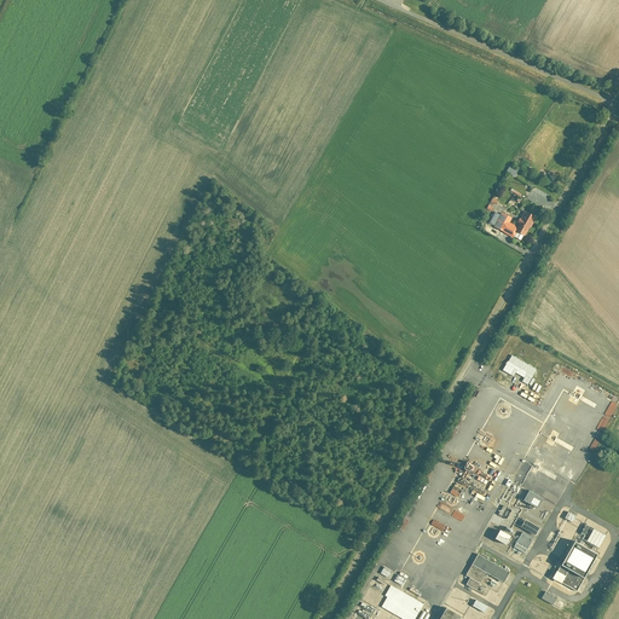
[(514,187),(512,192),(520,198),(524,194),(514,187)]
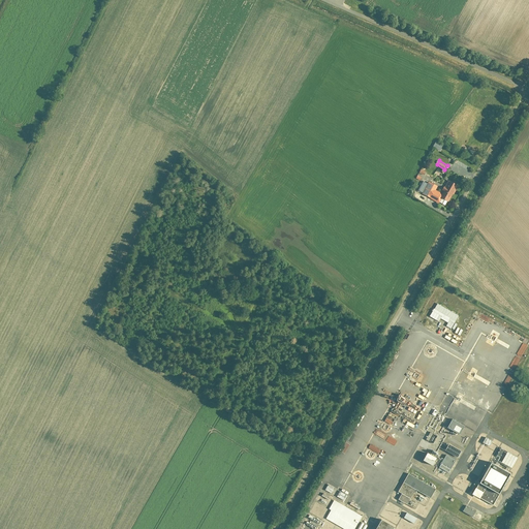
[(448,182),(441,194),(435,191),(437,187),(429,183),(427,186),(423,194),(422,195),(438,205),(441,199),(448,204),(458,187),(448,182)]
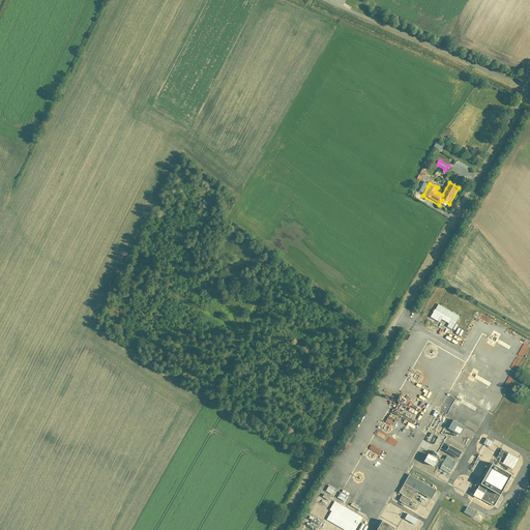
[(422,183),(418,192),(423,195),(428,186),(422,183)]
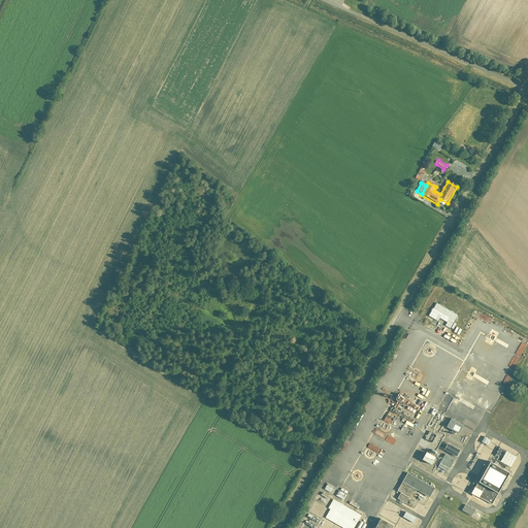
[(451,421),(446,429),(457,435),(462,428),(451,421)]
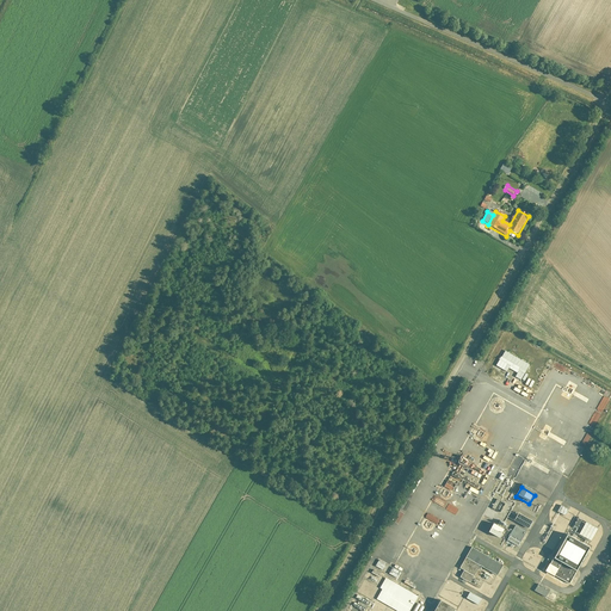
[(518,517),(514,524),(528,531),(532,524),(518,517)]
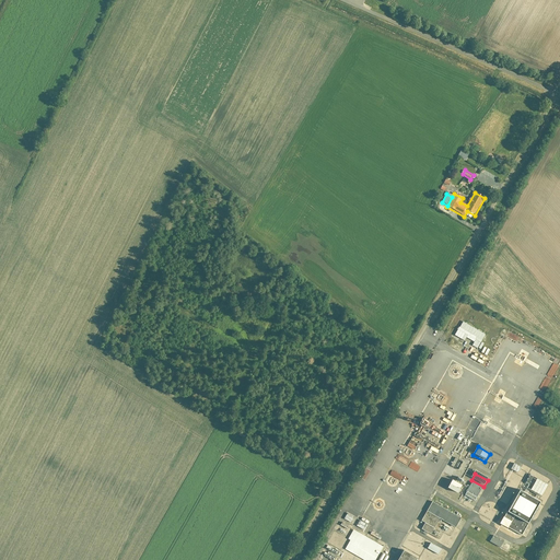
[(548,487),(536,480),(529,493),(540,500),(548,487)]
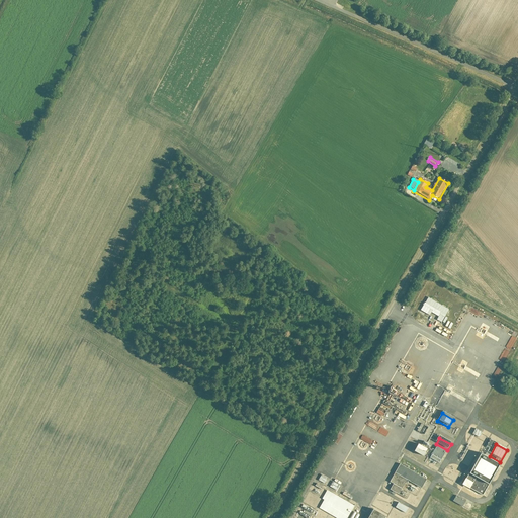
[(426,450),(417,445),(413,452),(422,457),(426,450)]
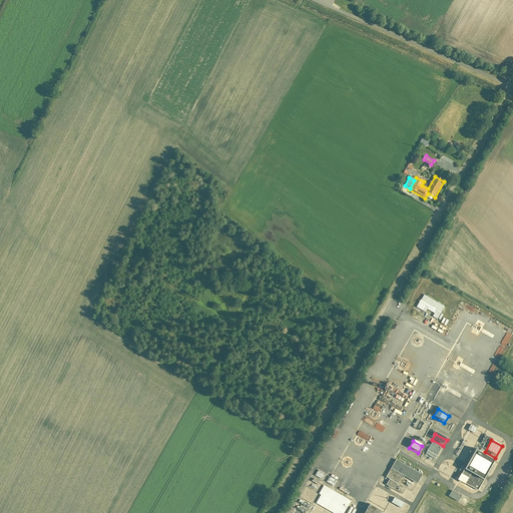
[(431,445),(426,454),(436,460),(441,451),(431,445)]
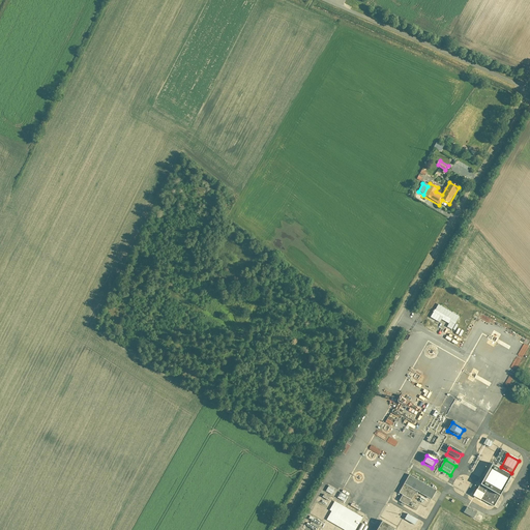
[(491,465),(472,496),(492,507),(510,476),(491,465)]
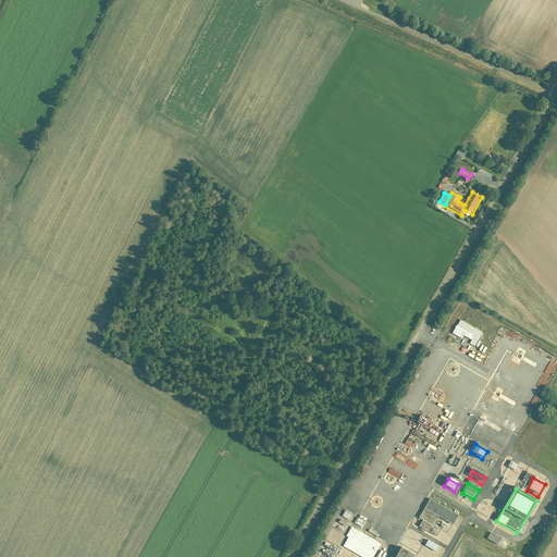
[(430,500),(424,510),(437,517),(453,527),(458,517),(430,500)]
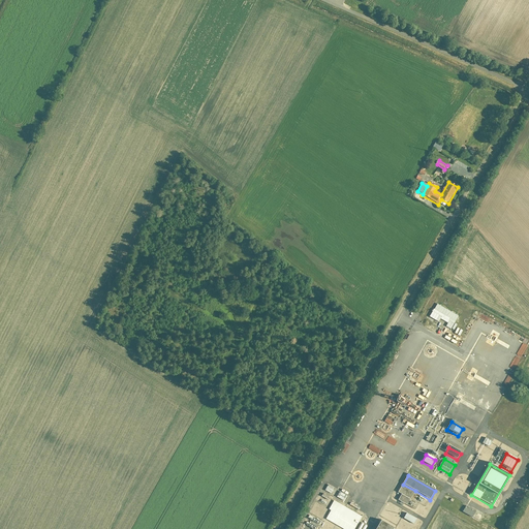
[(403,485),(398,494),(402,495),(410,500),(415,491),(403,485)]
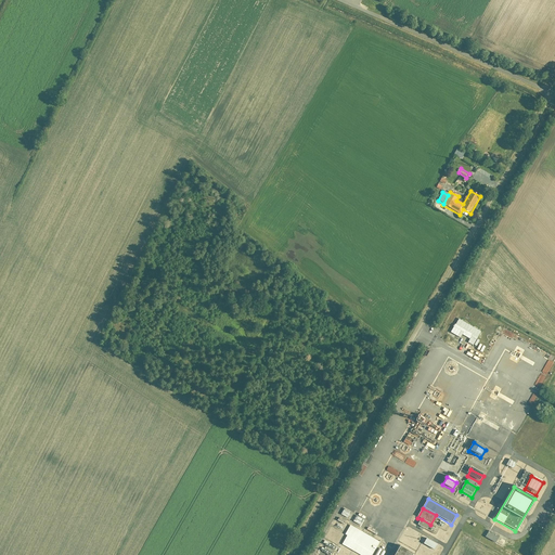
[(344,510),(340,515),(348,520),(352,514),(344,510)]
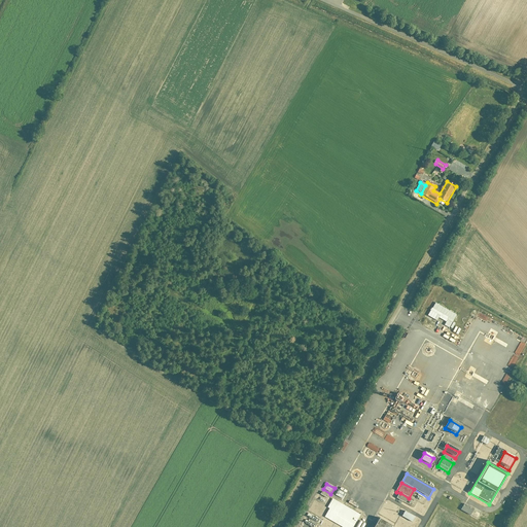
[(339,491),(336,496),(343,499),(345,495),(339,491)]
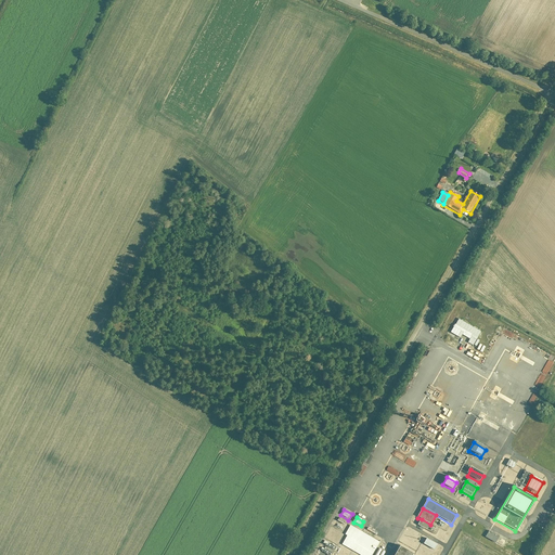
[(422,519),(417,526),(427,531),(430,525),(422,519)]
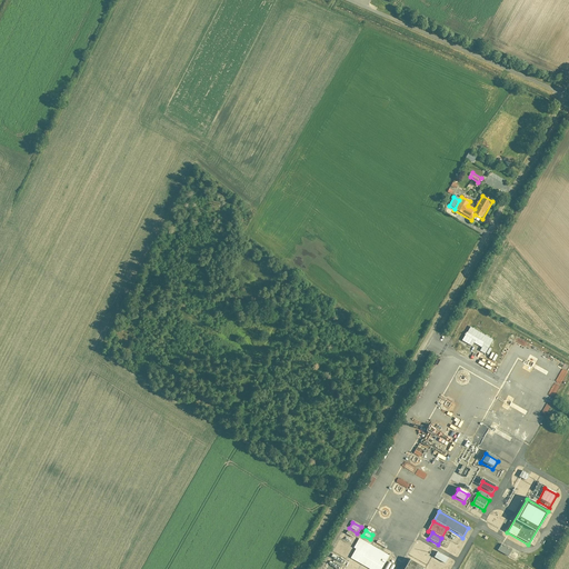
[(359,539),(353,549),(356,550),(350,559),(367,568),(381,568),(389,557),(359,539)]
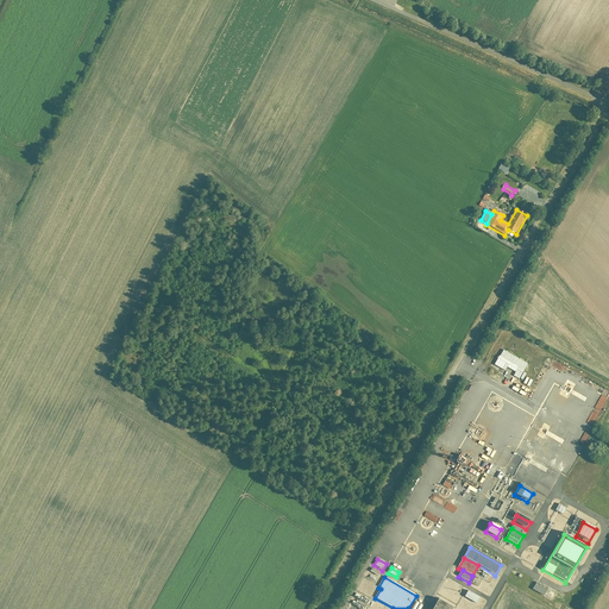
[(537,583),(533,590),(544,596),(547,589),(537,583)]
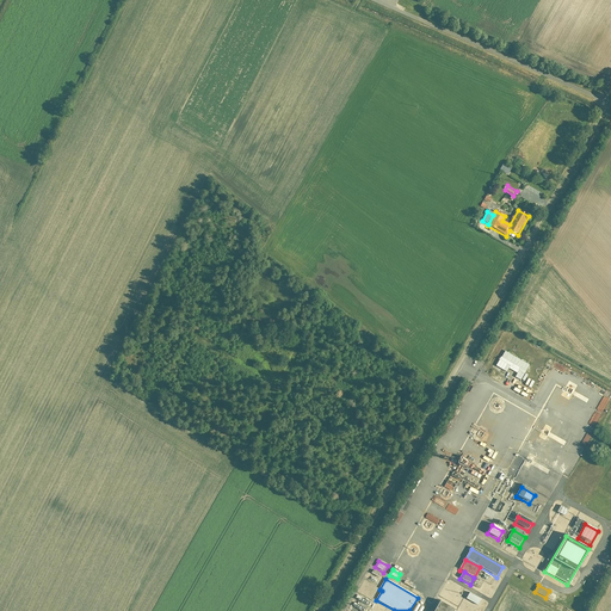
[(469,593),(466,600),(477,606),(481,599),(469,593)]
